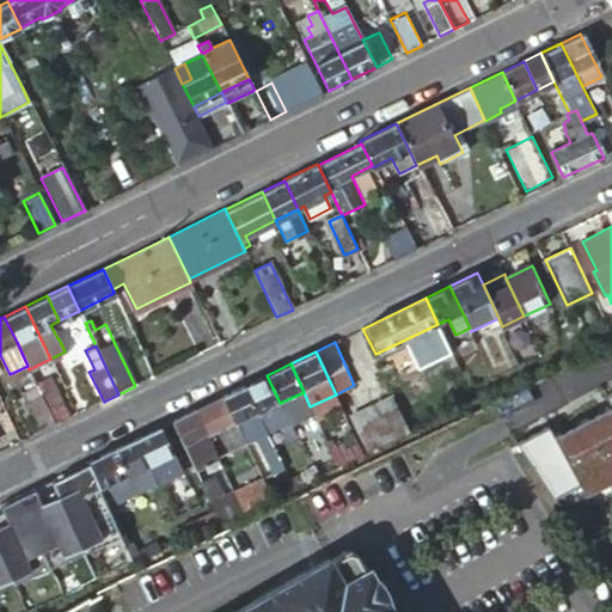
[(280,403),(267,375),(244,387),(267,434),(280,428),(287,442),(295,438),(291,426),(287,418),(280,403)]
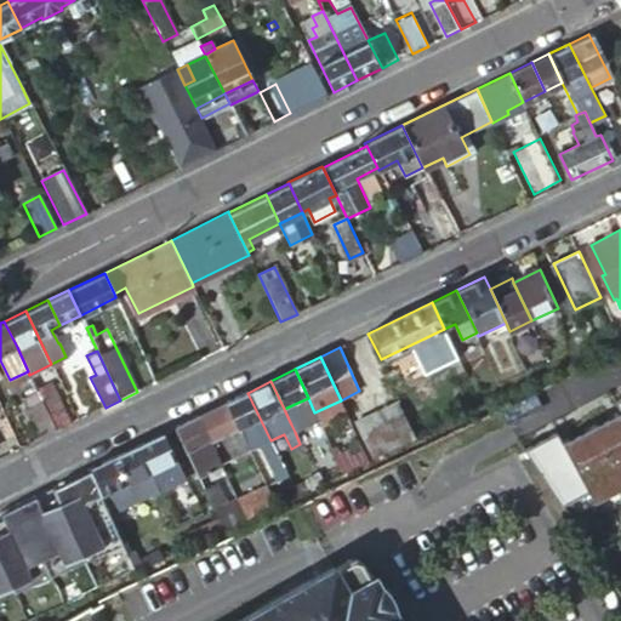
[(41,400),(56,431),(70,423),(51,382),(36,389),(41,400)]
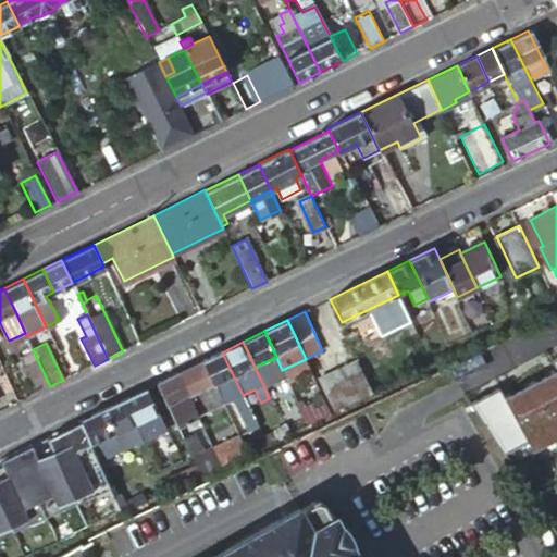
[(431,350),(417,357),(419,361),(423,371),(436,363),(431,350)]
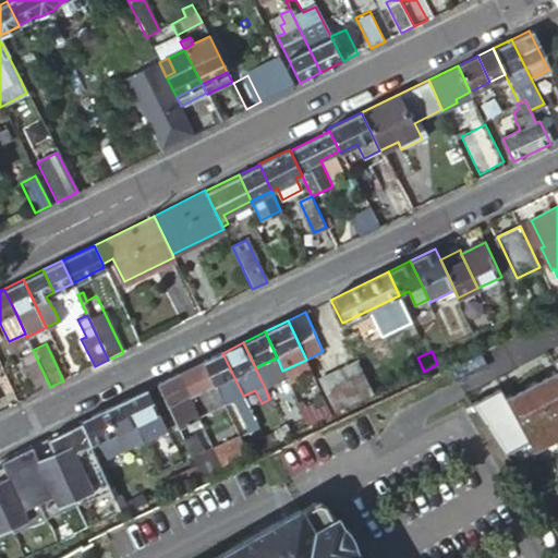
[(222,353),(204,362),(223,403),(225,405),(230,402),(245,436),(258,429),(243,396),(222,353)]
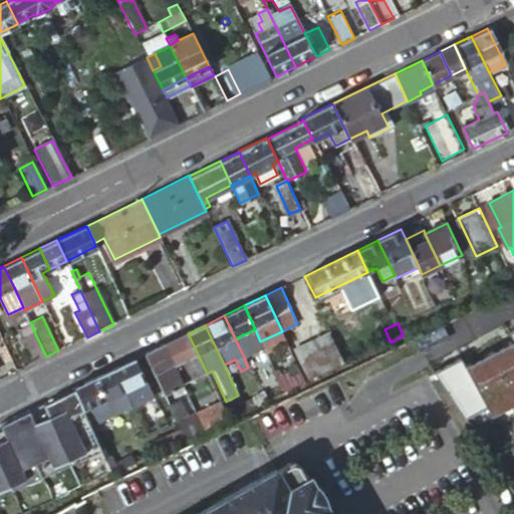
[(260,341),(255,329),(235,338),(241,351),(246,348),(260,341)]
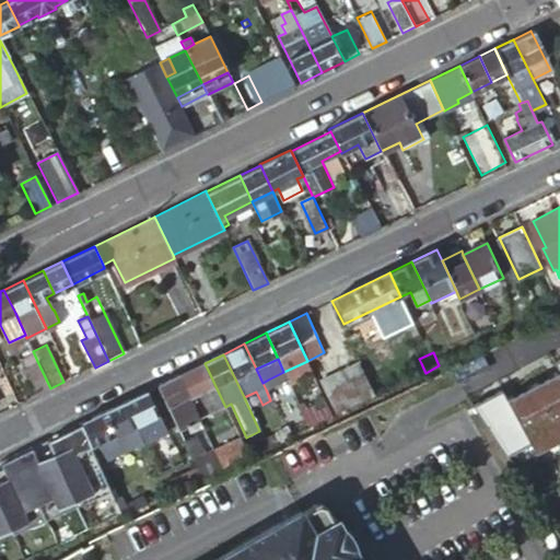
[(503,388),(474,404),(508,455),(532,442),(536,451),(559,438),(559,359),(558,360),(559,363),(559,371),(508,398),(503,388)]
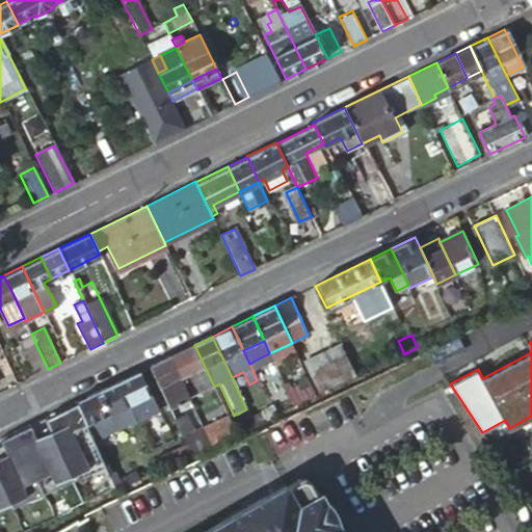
[(22,349),(34,375),(48,369),(35,343),(22,349)]
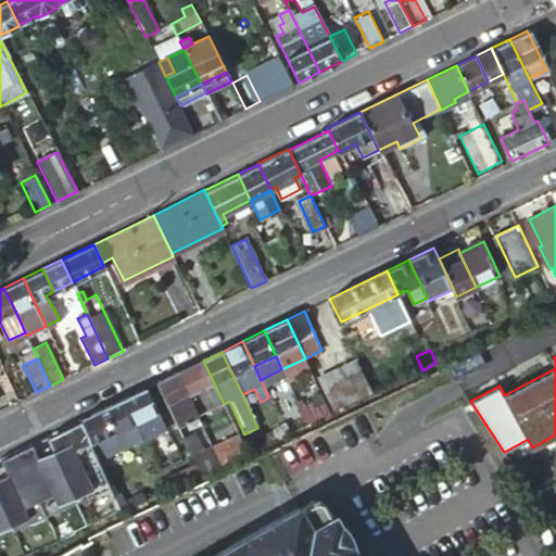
[(286,378),(308,367),(305,358),(281,369),(286,378)]
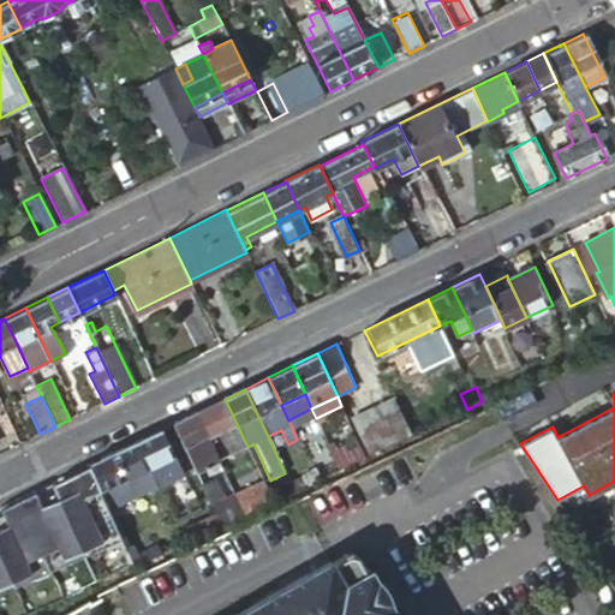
[(225,399),(196,412),(208,437),(222,431),(227,445),(222,447),(226,454),(246,445),(225,399)]
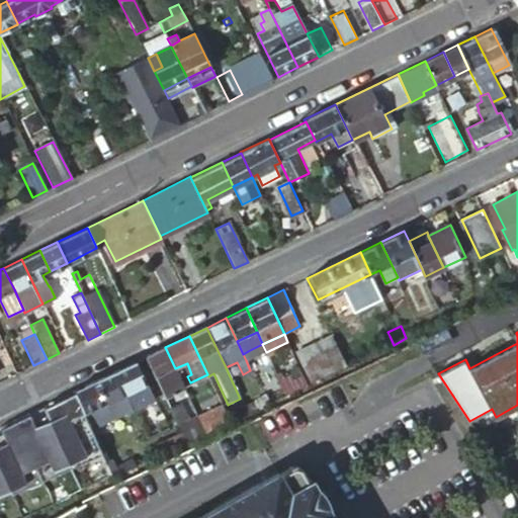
[(394,345),(390,336),(380,340),(384,349),(394,345)]
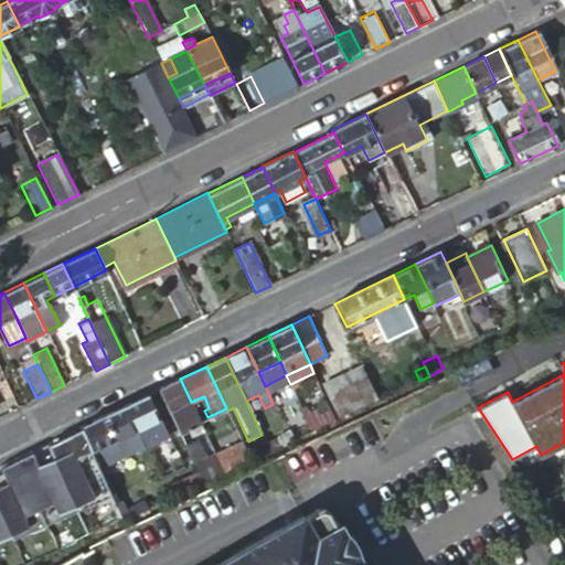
[(323,386),(340,419),(376,402),(361,369),(323,386)]
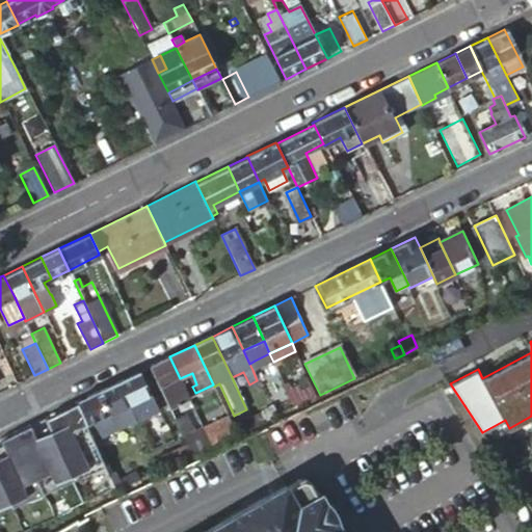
[(169,356),(150,367),(169,408),(189,399),(188,396),(180,378),(169,356)]
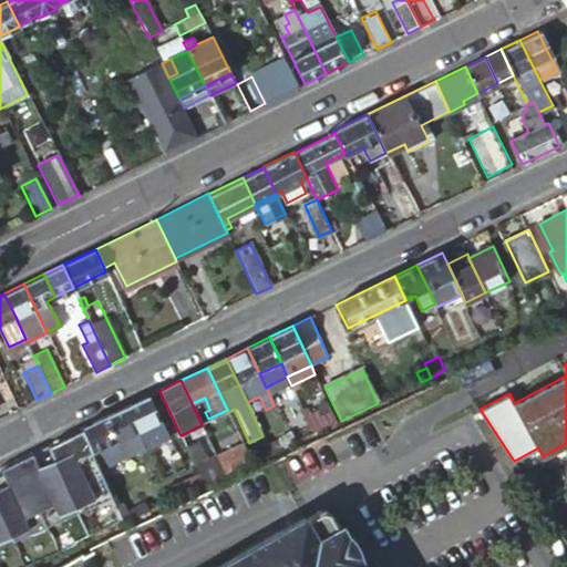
[(271,384),(266,388),(269,394),(275,392),(271,384)]
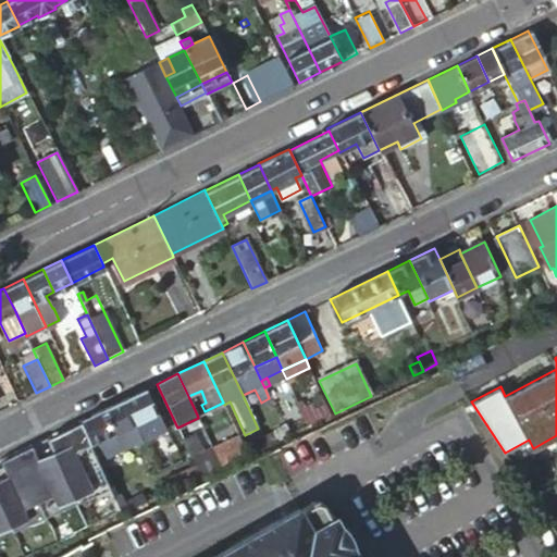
[(147,388),(123,399),(134,423),(144,418),(151,436),(165,429),(147,388)]
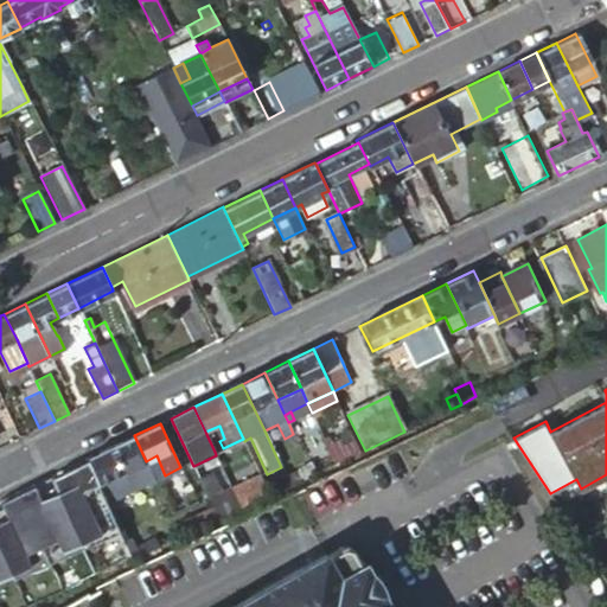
[(219,426),(205,432),(215,452),(223,448),(219,441),(224,439),(219,426)]
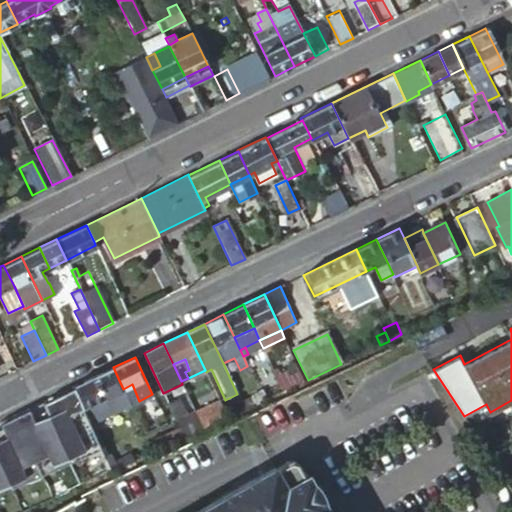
[(269,389),(280,384),(273,369),(271,364),(260,369),(269,389)]
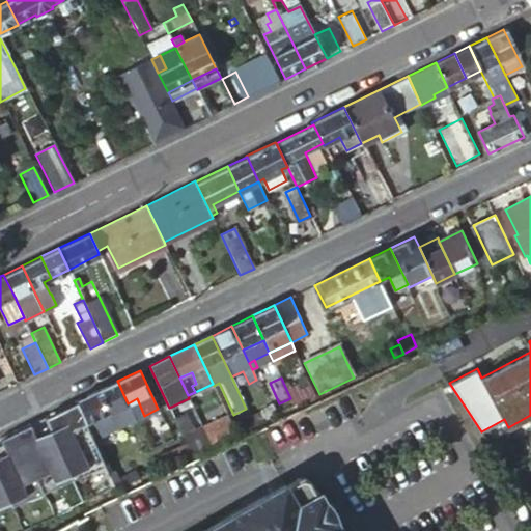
[(290,398),(294,407),(315,396),(308,380),(290,388),(287,381),(283,383),(290,398)]
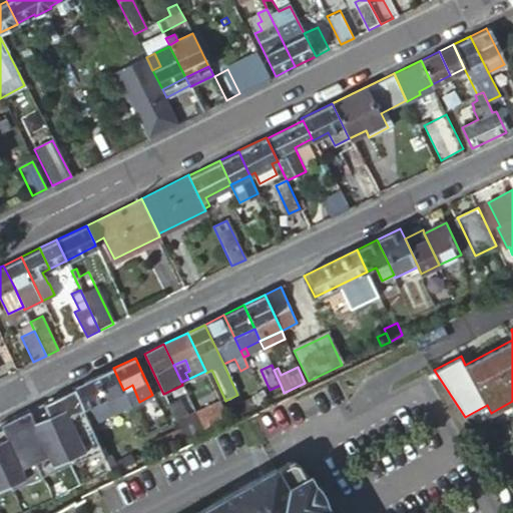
[(113,368),(94,378),(103,399),(112,395),(117,408),(128,403),(122,390),(123,390),(113,368)]
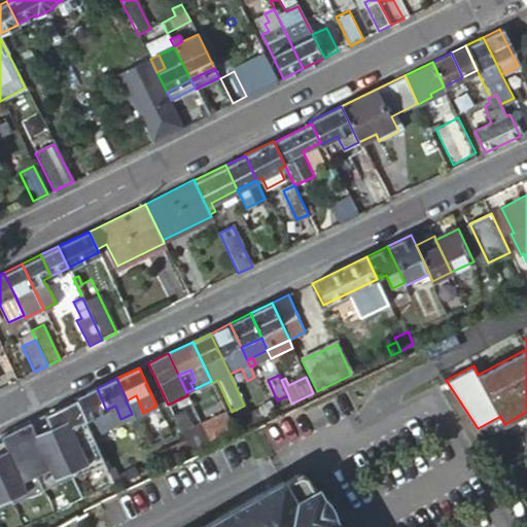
[(97,388),(76,397),(91,430),(111,421),(106,410),(97,388)]
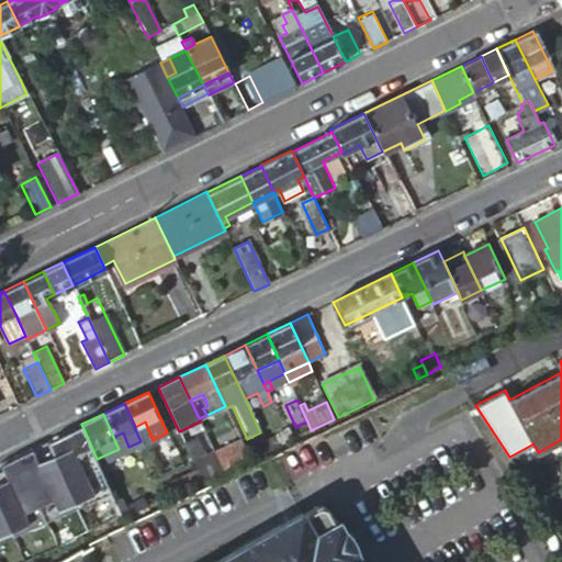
[(293,439),(311,430),(307,422),(295,427),(289,430),(293,439)]
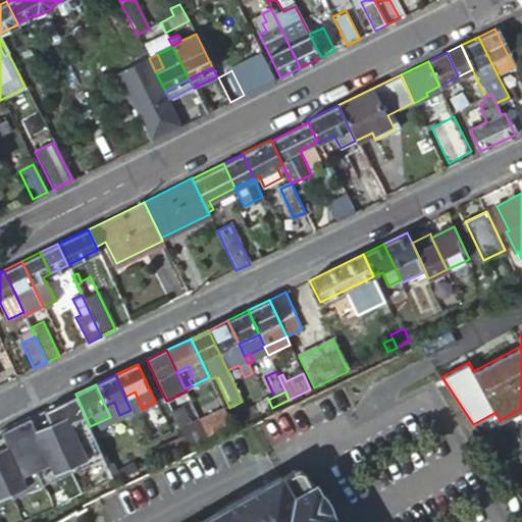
[(91,474),(108,467),(105,460),(90,426),(75,394),(50,406),(60,428),(69,424),(91,474)]
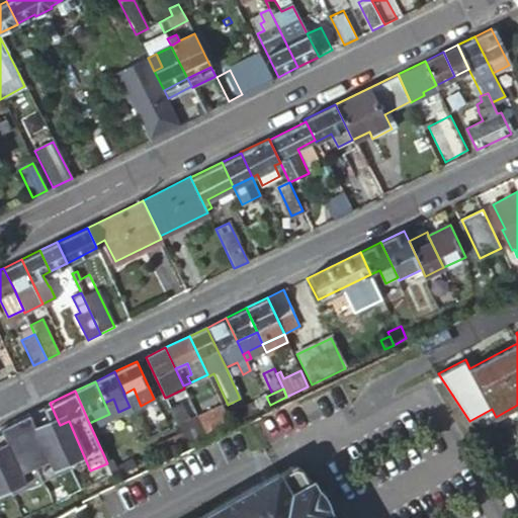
[(207,400),(212,412),(223,407),(217,395),(207,400)]
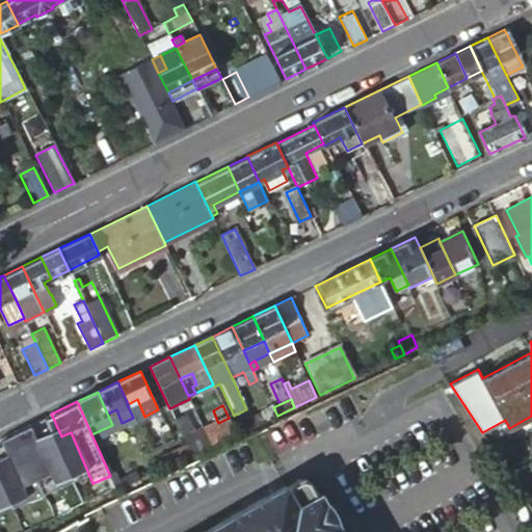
[(185,415),(175,420),(186,446),(191,457),(212,447),(204,430),(194,434),(185,415)]
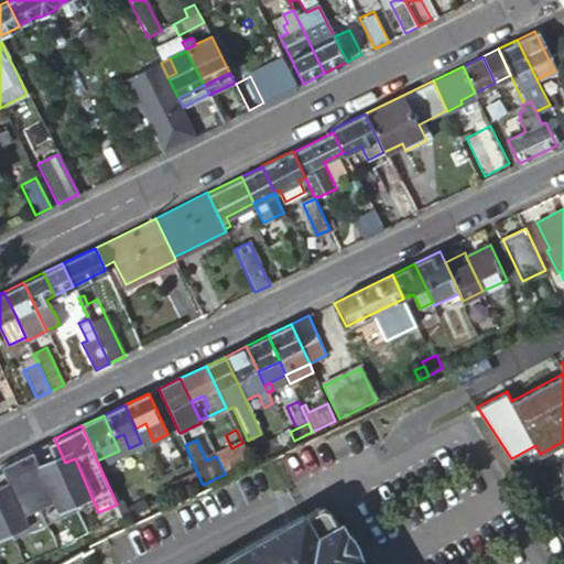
[(216,456),(225,474),(250,462),(248,455),(242,443),(231,448),(216,456)]
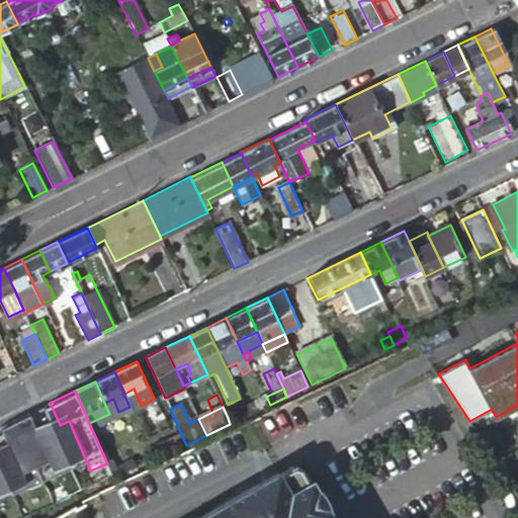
[(228,418),(230,424),(252,414),(249,408),(228,418)]
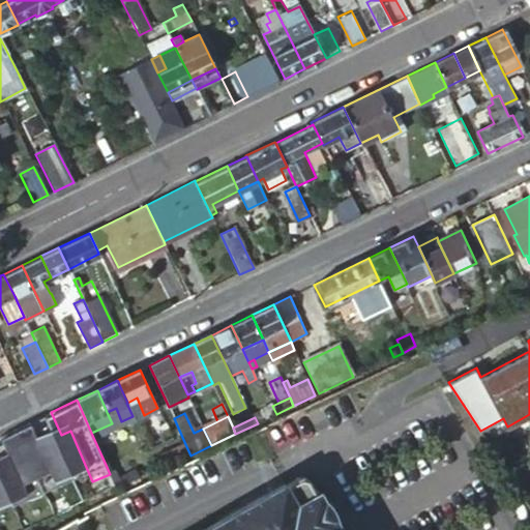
[(160,457),(167,467),(190,455),(185,444),(160,457)]
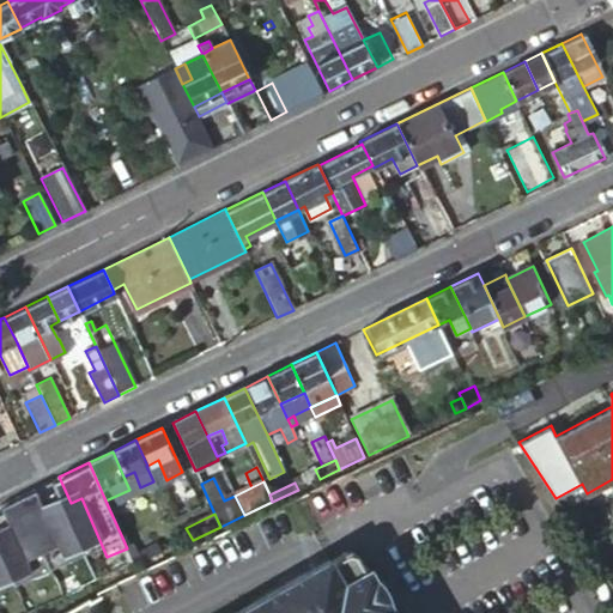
[(231,612),(388,612),(387,610),(392,608),(387,599),(387,595),(384,589),(383,586),(380,581),(376,577),(372,575),(368,566),(364,569),(354,552),(346,550),(329,560),(328,558),(231,612)]
